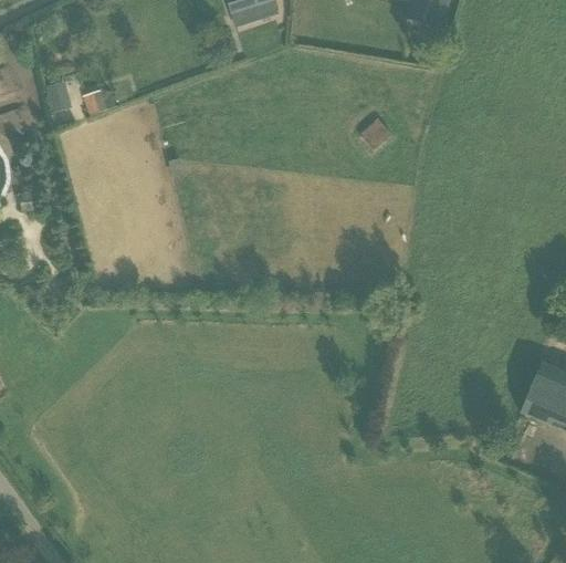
[(227,0),(236,24),(278,12),(272,0),(227,0)]
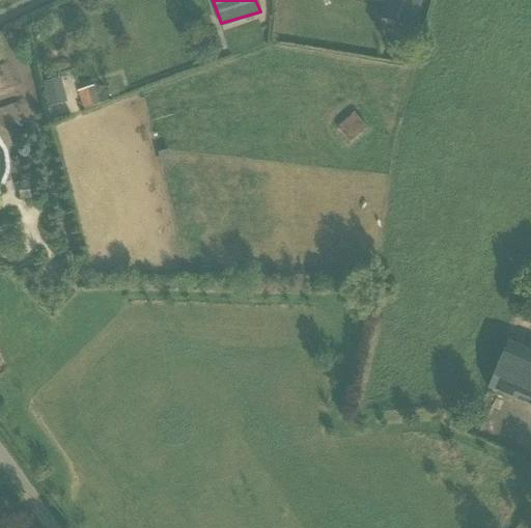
[(387,0),(382,17),(417,27),(425,0),(387,0)]
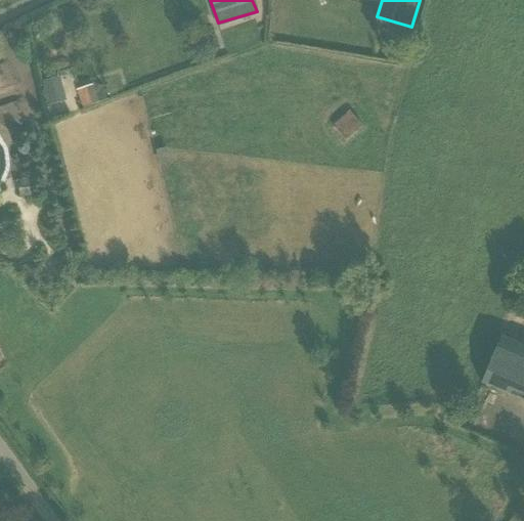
[(386,55),(399,49),(395,40),(382,46),(386,55)]
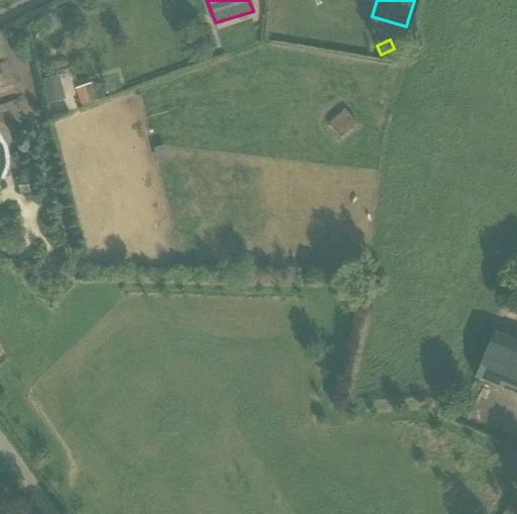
[(47,102),(66,97),(60,73),(41,78),(47,102)]
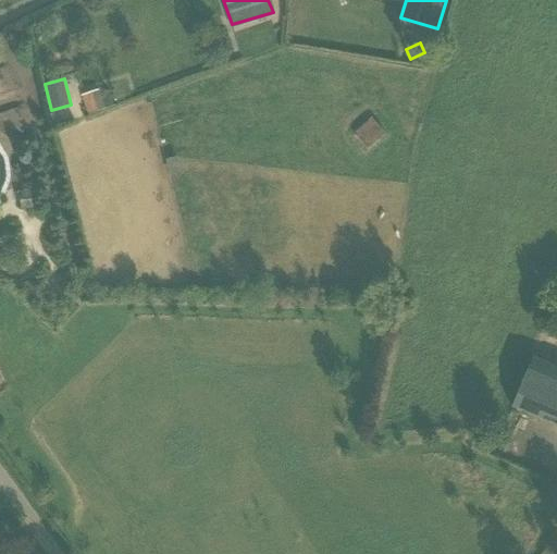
[(88,112),(97,109),(104,107),(99,87),(90,90),(82,93),(88,112)]
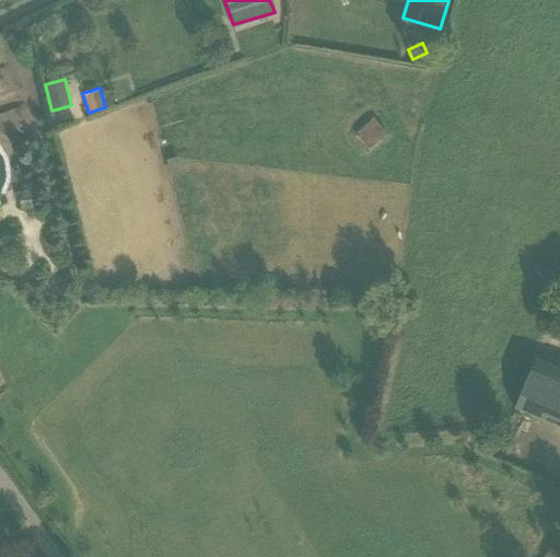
[(22,207),(38,205),(36,188),(20,190),(22,207)]
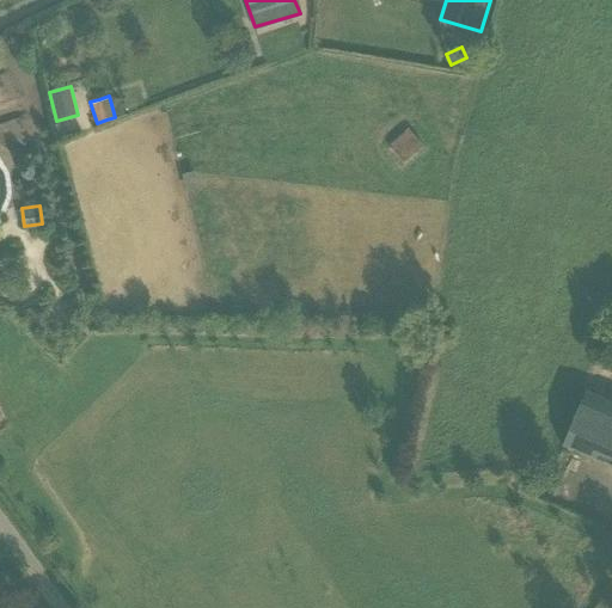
[(611,464),(611,401),(585,391),(562,443),(611,464)]
